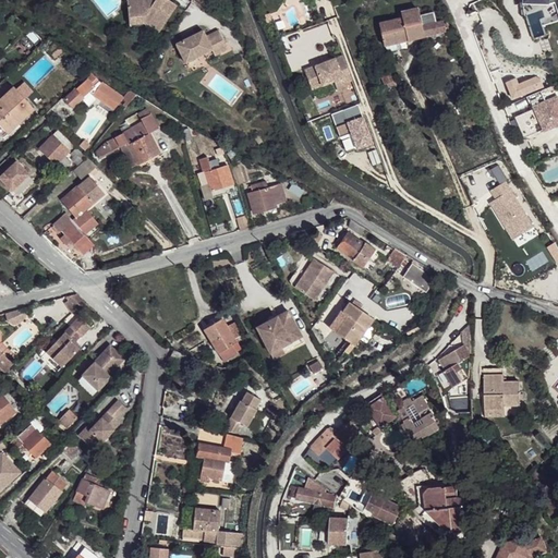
[(129,0),(131,17),(148,15),(149,24),(161,32),(179,5),(169,0),(129,0)]
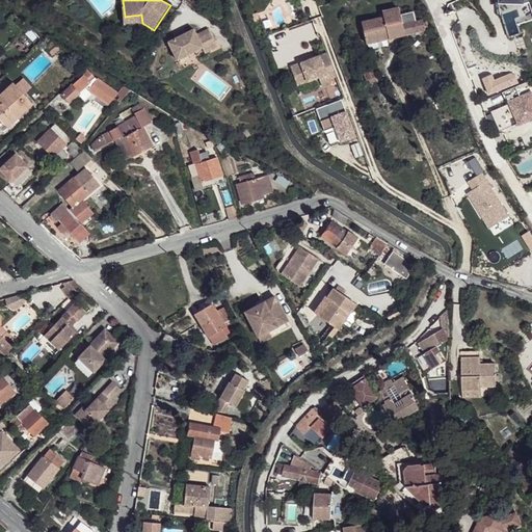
[(531,0),(499,0),(499,1),(497,1),(498,12),(501,11),(509,34),(520,30),(516,22),(515,16),(521,14),(517,6),(522,5),(521,1),(524,0),(531,0)]
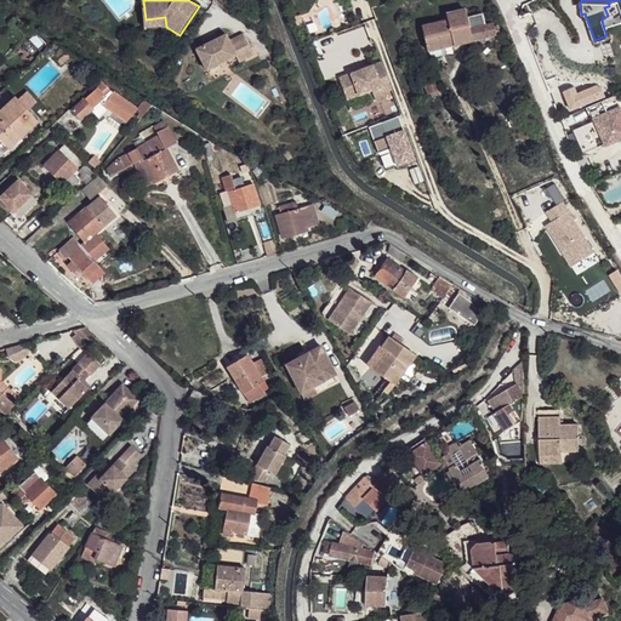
[(620,0),(611,0),(608,1),(609,6),(604,7),(608,16),(602,18),(603,26),(620,18),(620,0)]
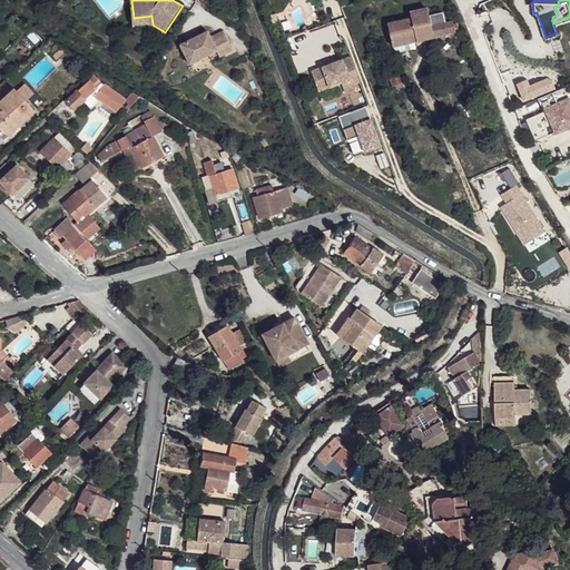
[(416,40),(433,36),(455,31),(453,21),(442,23),(440,10),(428,12),(428,8),(411,12),(411,13),(411,18),(416,40)]
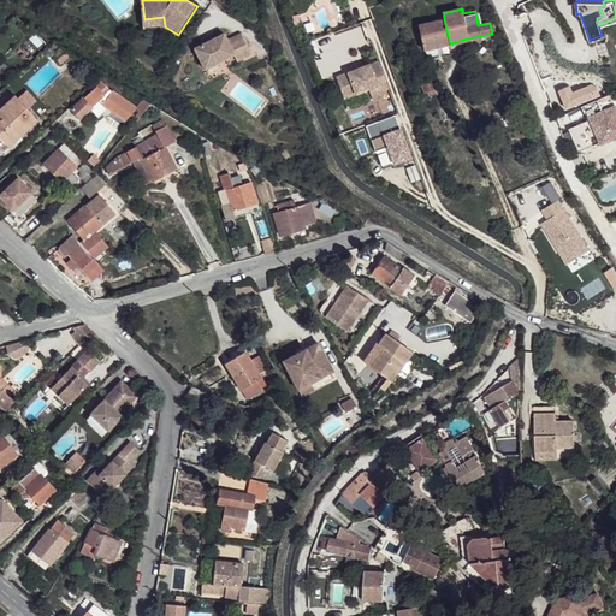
[(164,17),(144,19),(146,28),(165,27),(164,17)]
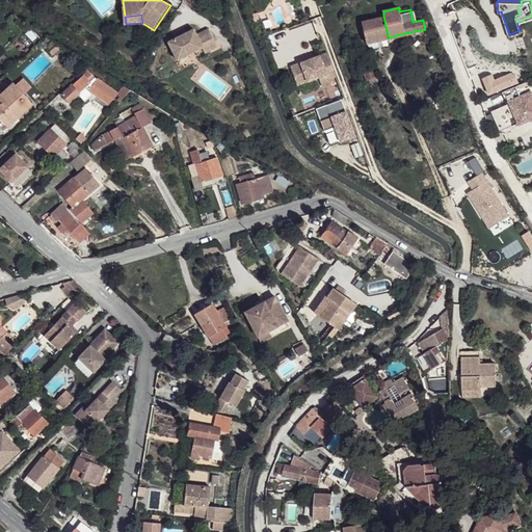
[(366,42),(389,37),(383,17),(382,17),(362,22),(366,42)]
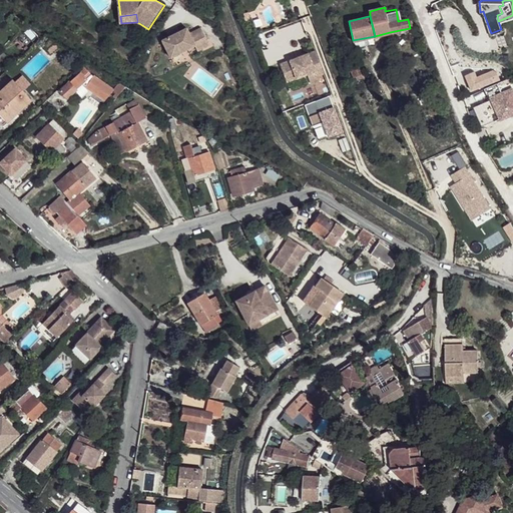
[(171,39),(163,42),(171,60),(196,49),(199,55),(211,50),(203,32),(192,37),(189,31),(182,34),(171,39)]
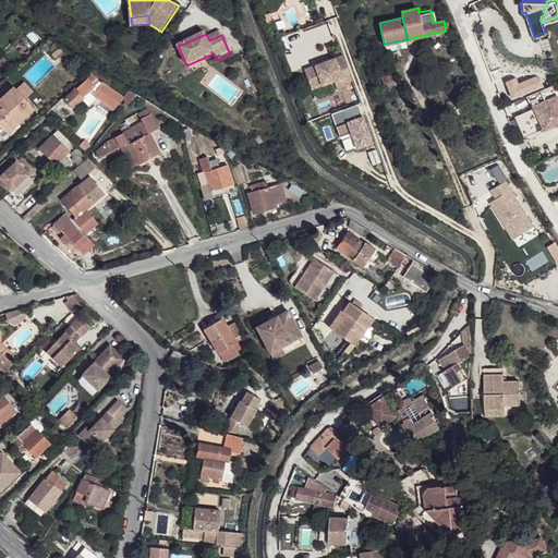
[(185,38),(186,43),(198,37),(196,34),(185,38)]
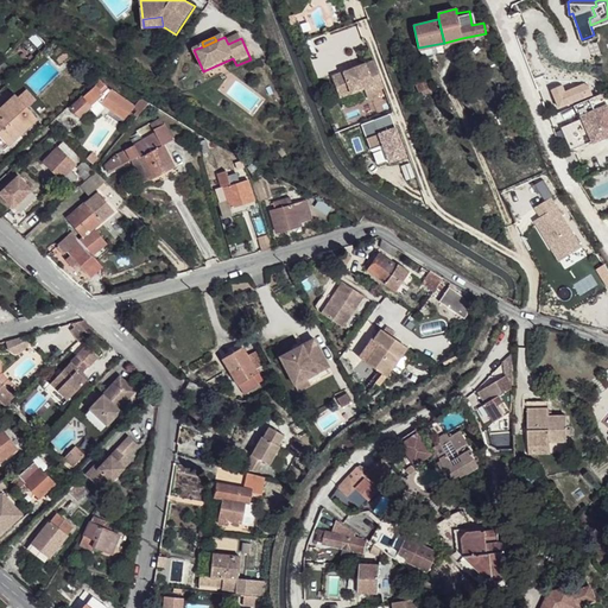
[(70,57),(62,48),(52,56),(62,65),(70,57)]
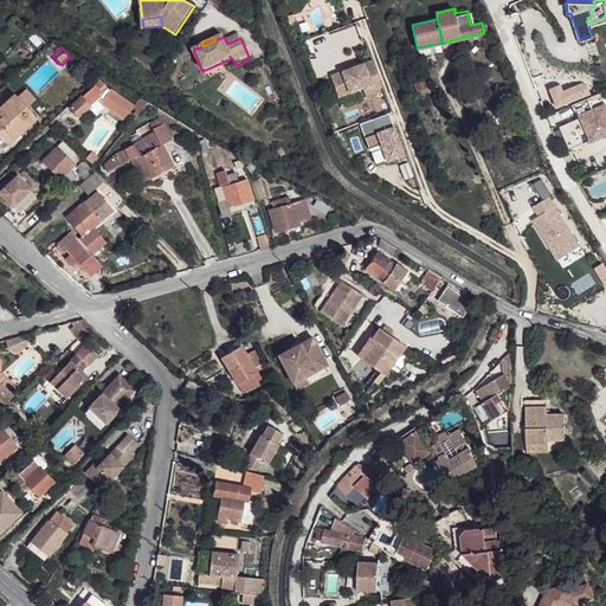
[(373,62),(333,77),(341,98),(372,86),(374,91),(384,88),(373,62)]
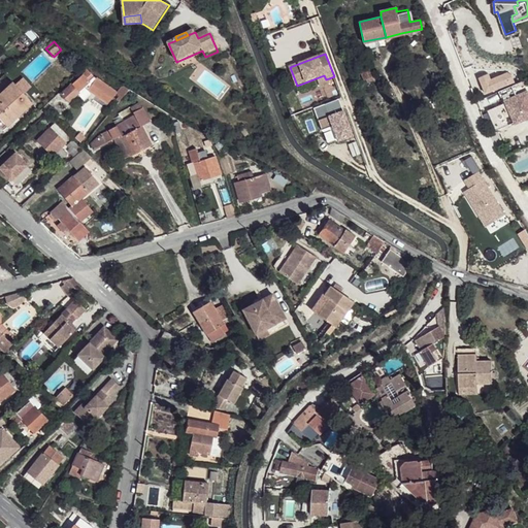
[(361,71),(364,79),(373,75),(370,68),(361,71)]
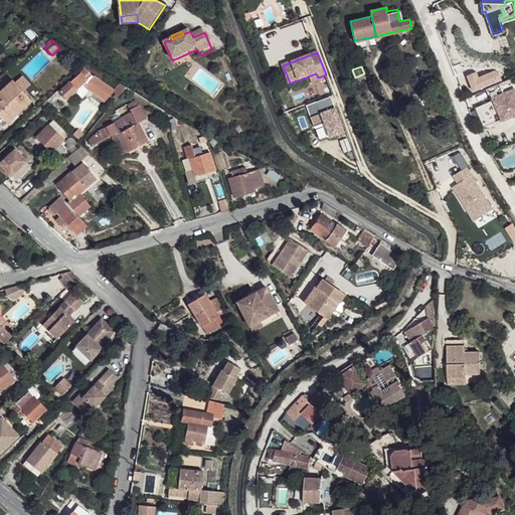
[(60,92),(67,100),(83,86),(106,102),(114,92),(118,95),(116,98),(118,100),(128,87),(124,84),(123,86),(121,84),(115,91),(95,76),(84,67),(79,71),(77,73),(75,75),(77,77),(60,92)]
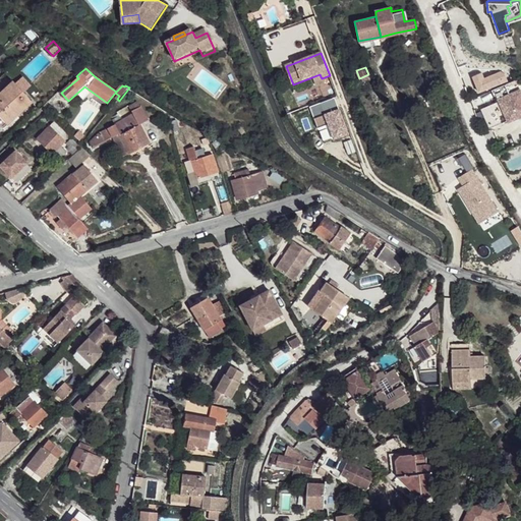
[(505,72),(500,74),(503,83),(508,80),(505,72)]
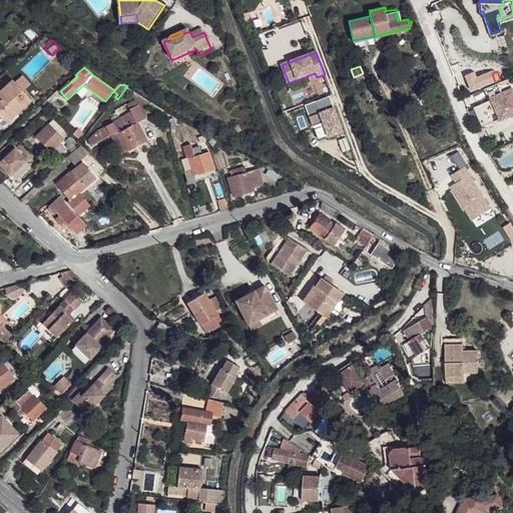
[(473,90),(481,87),(477,78),(475,73),(474,74),(468,77),(473,90)]
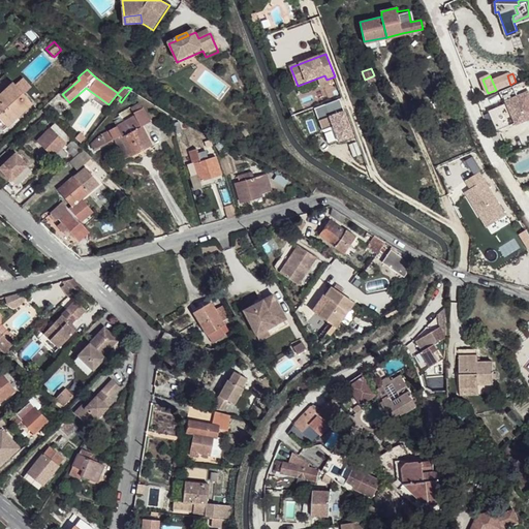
[(507,75),(492,81),(496,90),(510,85),(507,75)]
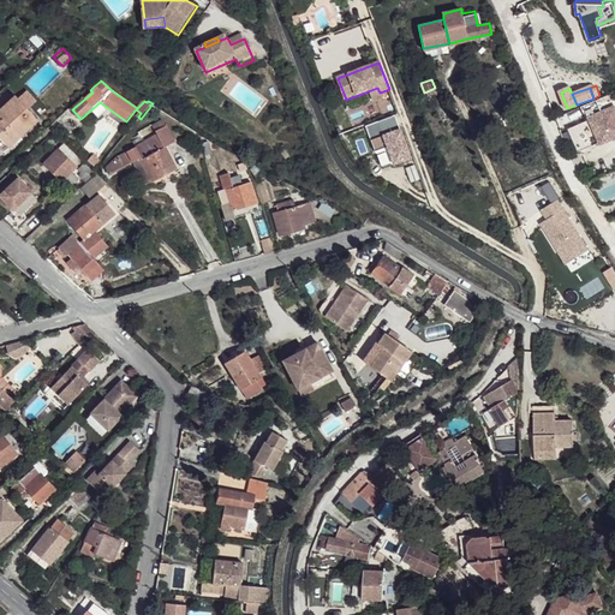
[(40,120),(17,96),(0,112),(0,137),(10,148),(40,120)]
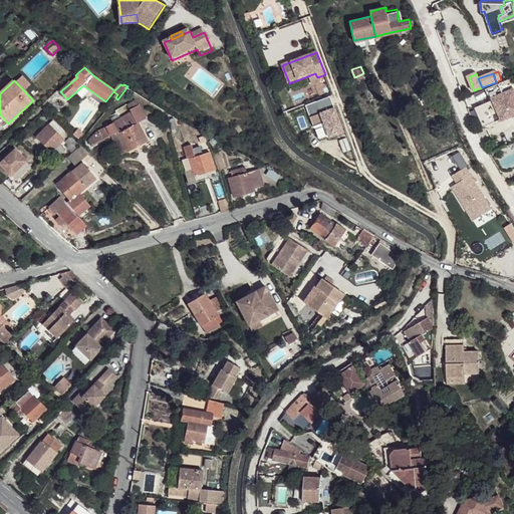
[(483,126),(513,113),(513,86),(473,104),(483,126)]
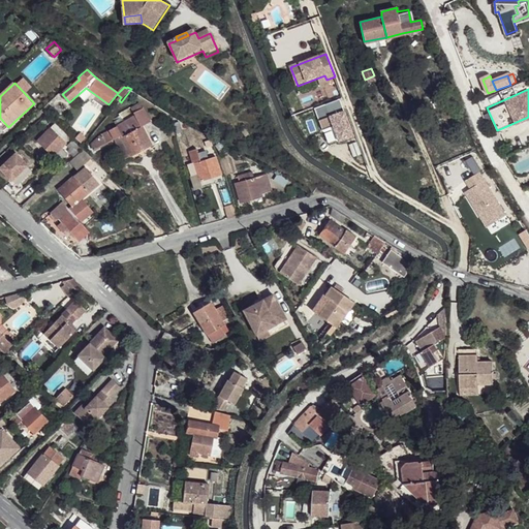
[(134,113),(142,109),(138,103),(131,106),(134,113)]
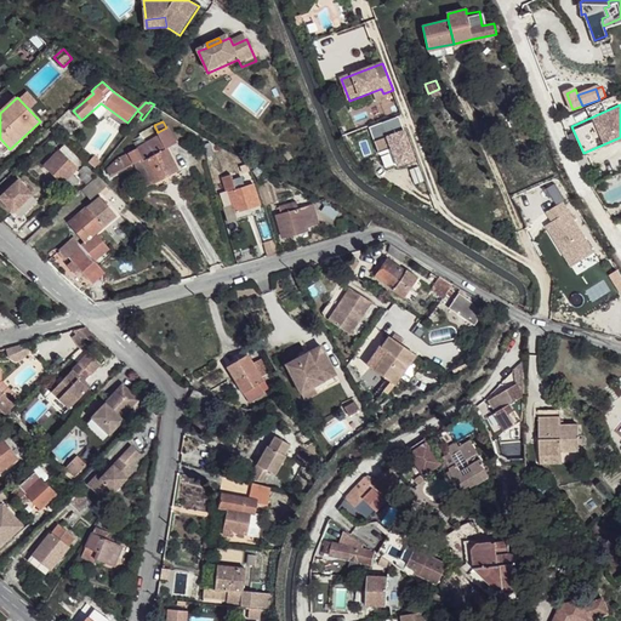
[(167,149),(177,143),(169,126),(166,127),(158,132),(159,136),(160,135),(167,149)]
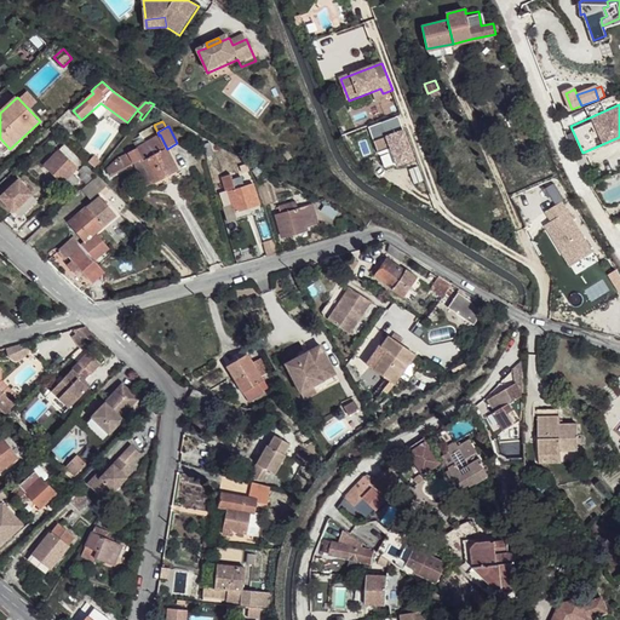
[(167,149),(160,135),(159,136),(144,144),(137,149),(142,159),(143,160),(167,149)]
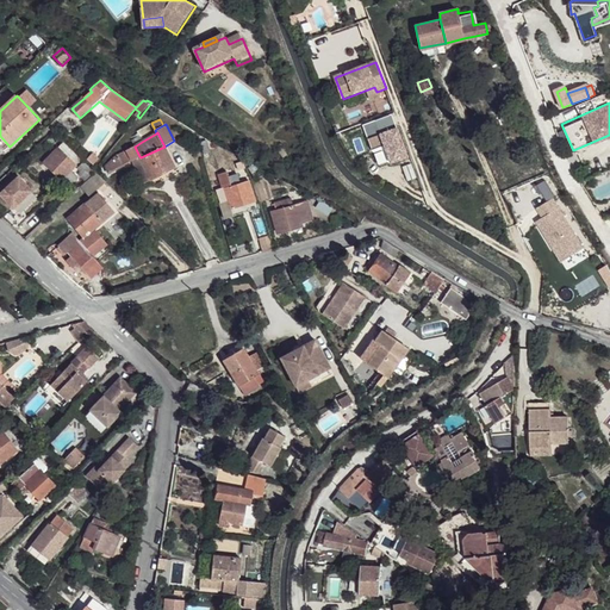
[(63,142),(58,147),(76,165),(81,159),(63,142)]
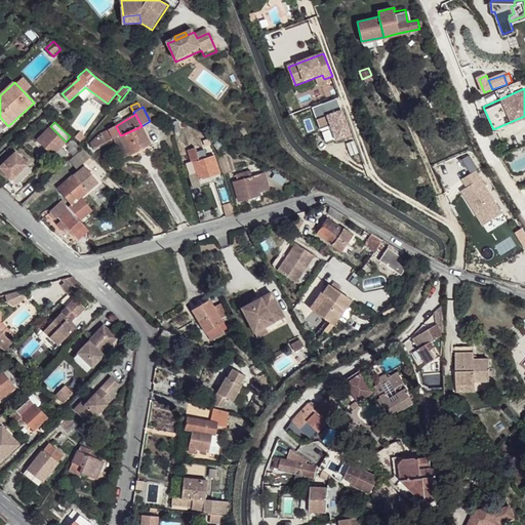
[(50,126),(47,129),(37,139),(52,155),(59,148),(65,143),(66,142),(50,126)]
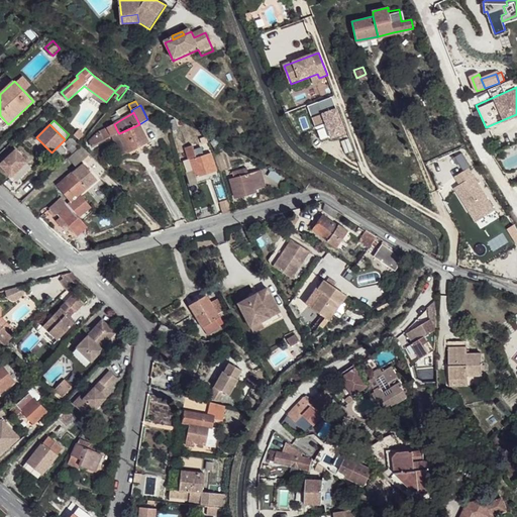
[(107,127),(112,136),(118,132),(114,124),(107,127)]
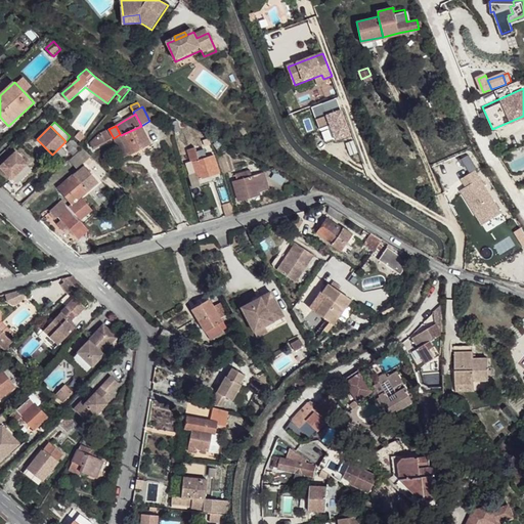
[(115,141),(123,157),(150,143),(141,126),(121,135),(120,134),(114,138),(115,141)]
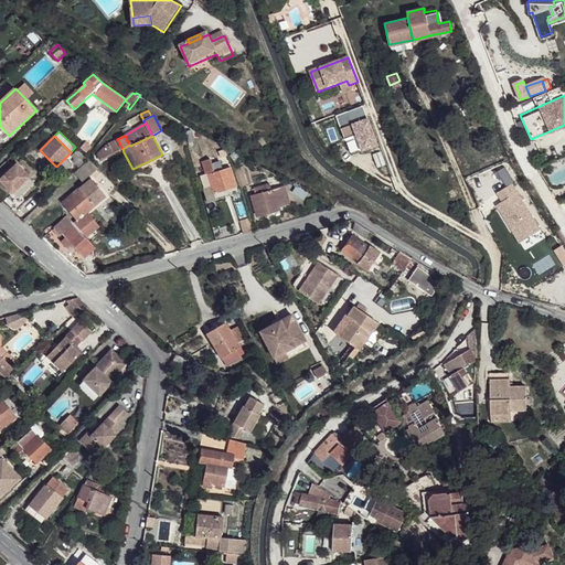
[(110,144),(115,152),(123,149),(117,139),(110,144)]
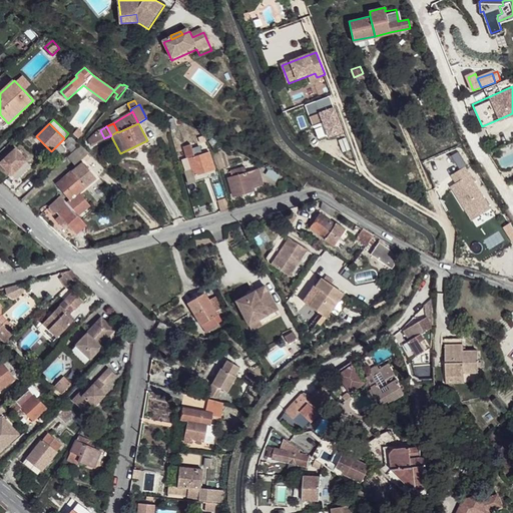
[(91,145),(104,138),(100,130),(88,140),(91,145)]
